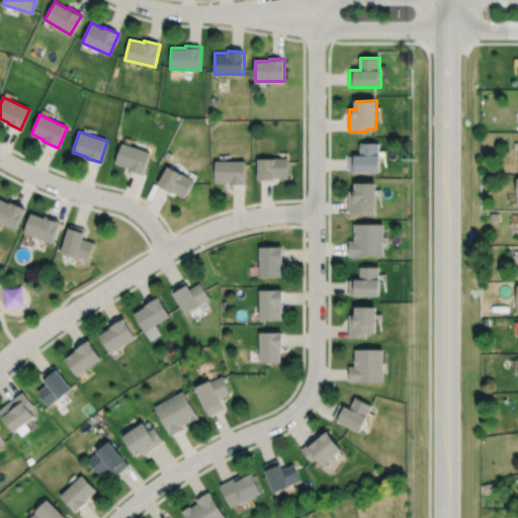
[(116,163),(130,167),(130,169),(144,174),(151,153),(122,143),(116,163)]
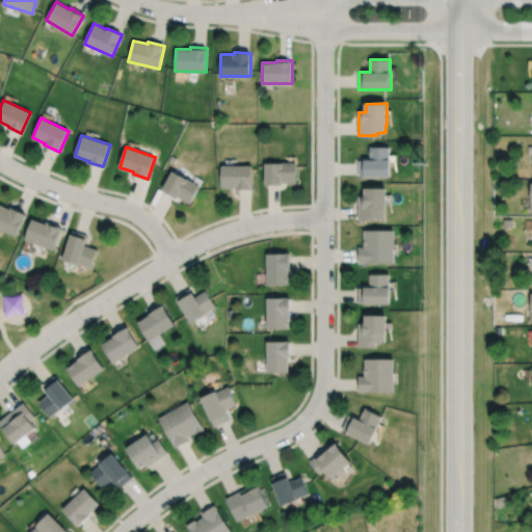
[(358,177),(391,177),(391,160),(390,160),(390,147),(370,147),(370,160),(358,160),(358,177)]
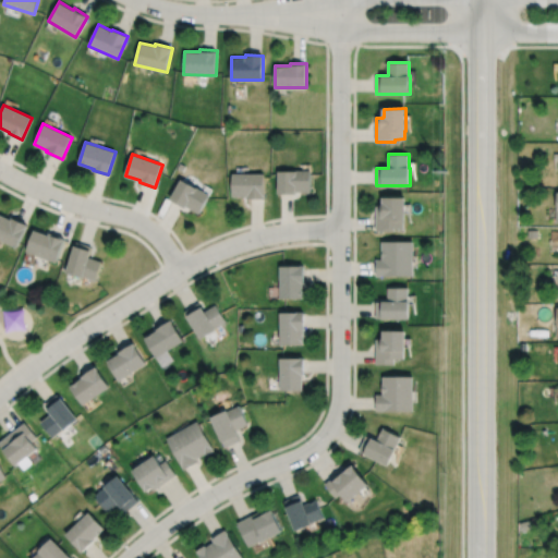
[(278,193),(295,193),(295,191),(310,191),(311,171),(278,171),(278,193)]
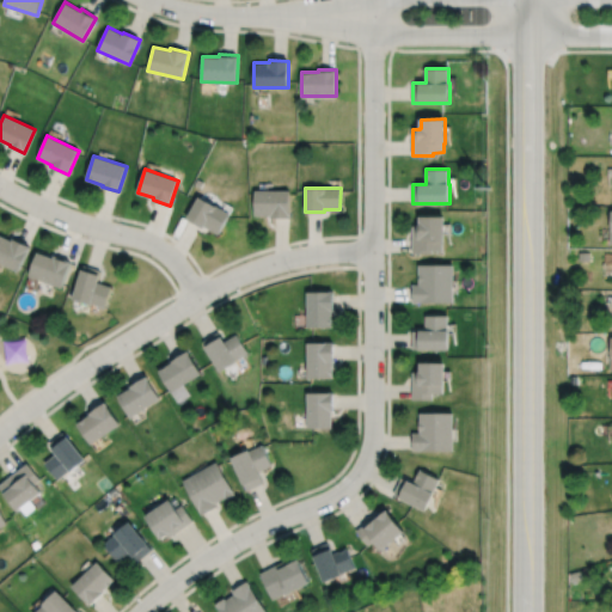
[(255,214),(271,214),(271,216),(289,216),(289,190),(255,190),(255,214)]
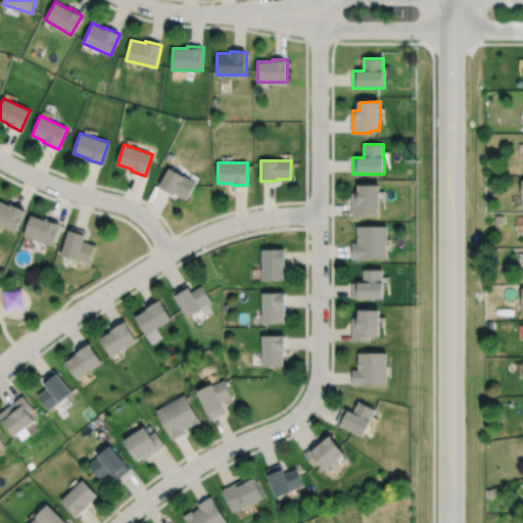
[(159,186),(174,194),(175,193),(186,199),(196,182),(170,168),(159,186)]
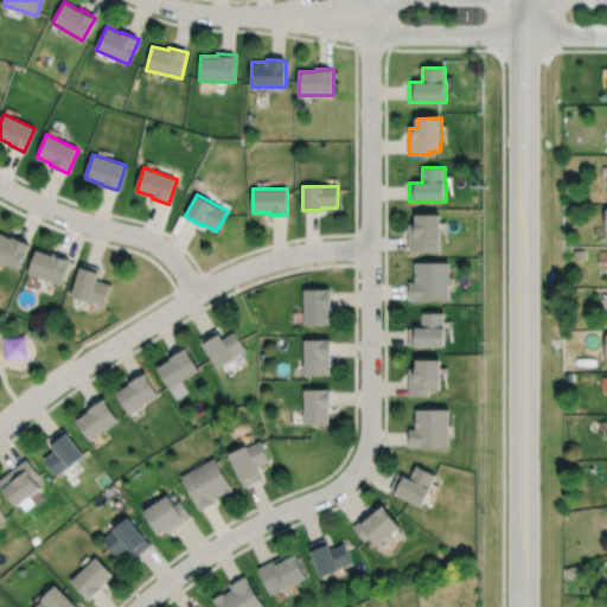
[(409,251),(429,251),(429,248),(440,248),(440,238),(441,238),(441,215),(417,215),(417,224),(409,224),(409,251)]
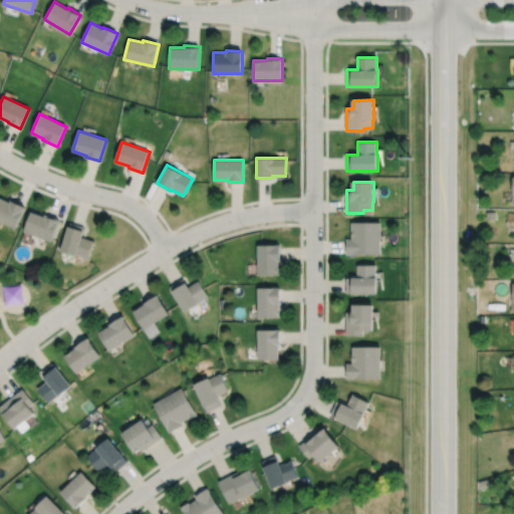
[(0,220),(15,228),(25,207),(11,201),(10,202),(0,197),(0,220)]
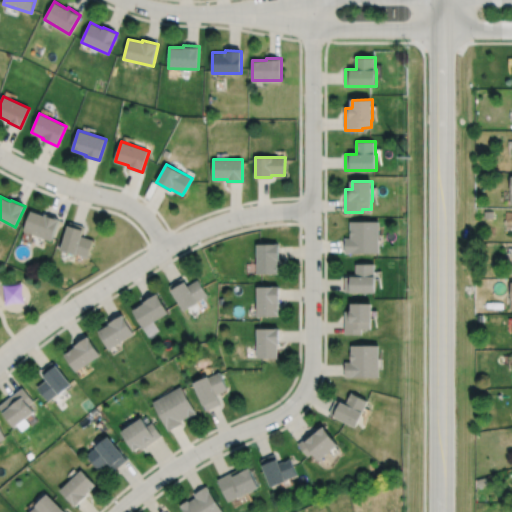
[(24,230),(51,240),(59,217),(46,213),(45,215),(31,210),(24,230)]
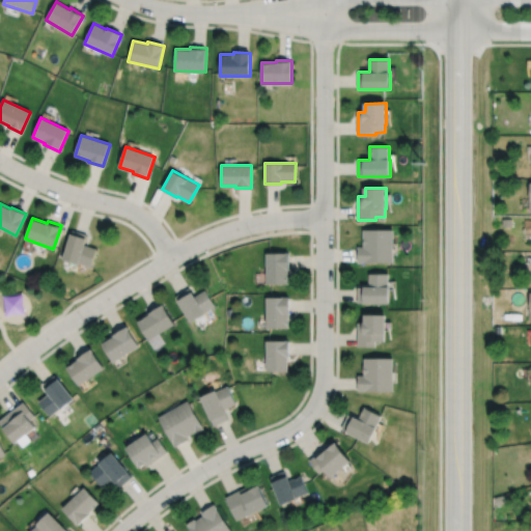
[(62,259),(79,263),(79,262),(91,266),(95,249),(84,246),(87,234),(71,229),(62,259)]
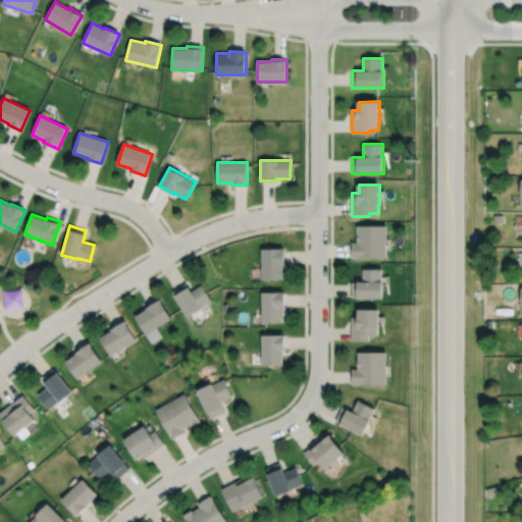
[(352,258),(387,257),(387,225),(358,225),(358,243),(352,243),(352,258)]
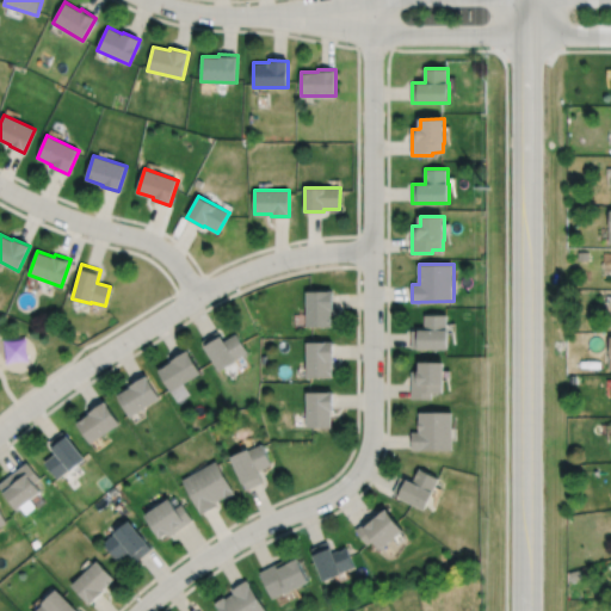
[(307,291),(307,326),(331,326),(331,309),(332,309),(332,291),(307,291)]
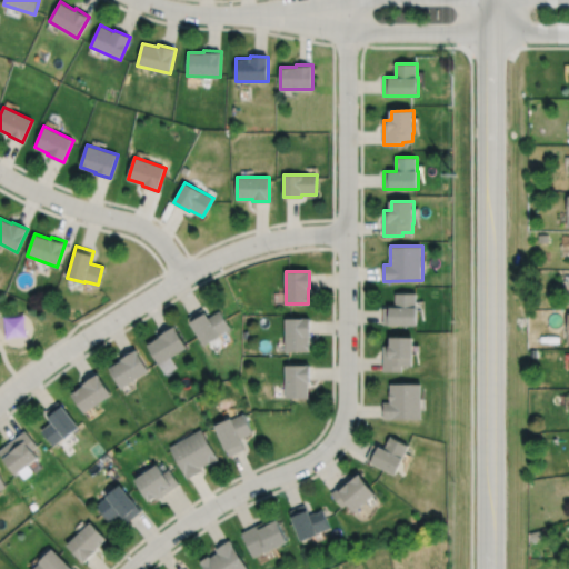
[(383,323),(418,323),(418,307),(417,307),(417,293),(396,293),(396,307),(383,307),(383,323)]
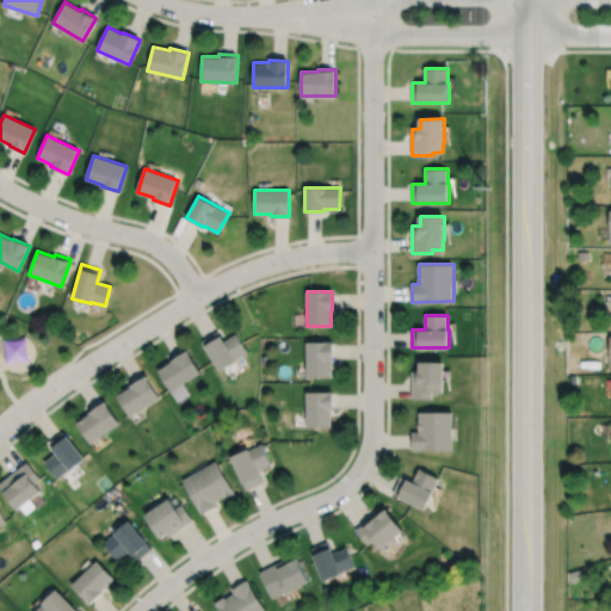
[(202,341),(220,371),(236,360),(235,359),(248,352),(236,334),(224,341),(217,332),(202,341)]
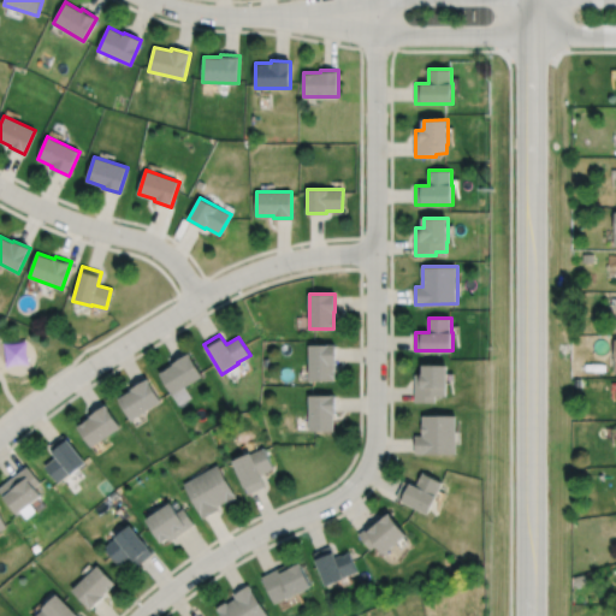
[(309,345),(309,380),(333,379),(333,363),(335,363),(335,345),(309,345)]
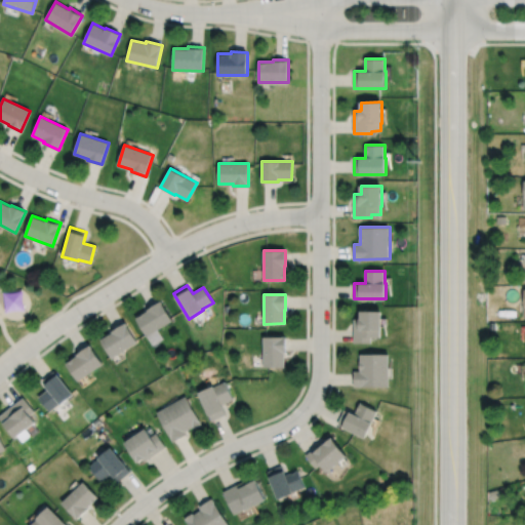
[(135,318),(146,336),(173,320),(162,300),(147,309),(148,311),(135,318)]
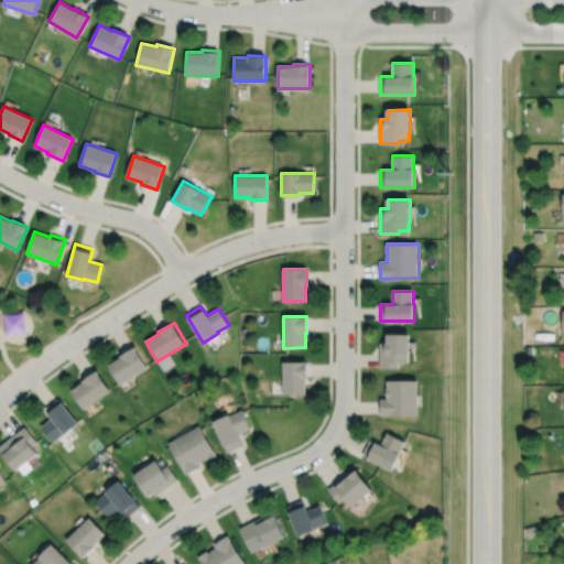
[(380,368),(399,368),(399,361),(408,361),(408,354),(410,354),(410,333),(387,333),(387,342),(386,342),(386,343),(380,343),(380,368)]
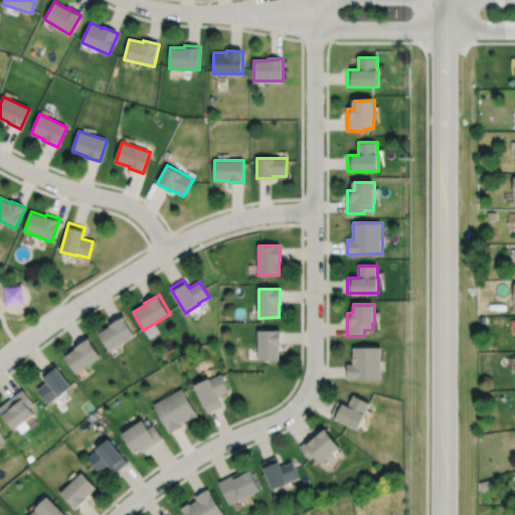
[(99,333),(110,351),(135,335),(124,317),(110,325),(110,326),(99,333)]
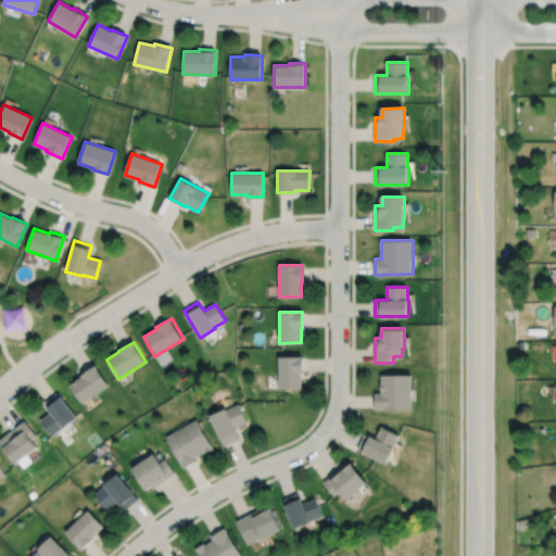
[(279,388),(301,388),(301,374),(302,374),(302,357),(279,357),(279,388)]
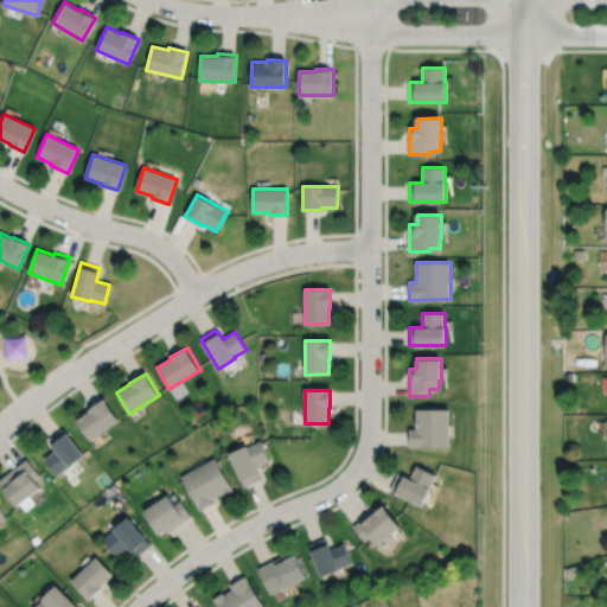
[(76,421),(90,441),(120,420),(104,398),(89,409),(90,410),(76,421)]
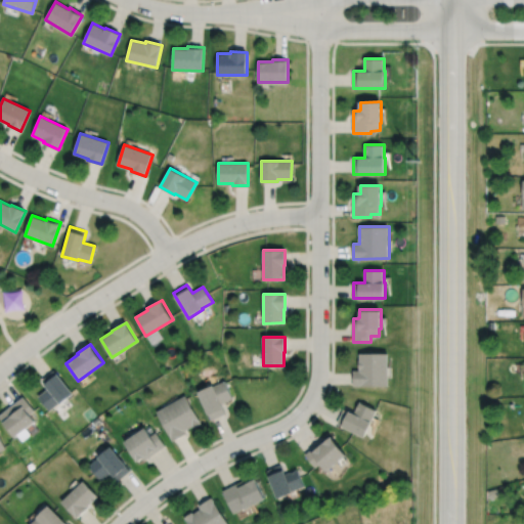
[(353,386),(388,386),(388,354),(359,353),(359,360),(359,369),(359,370),(353,370),(353,386)]
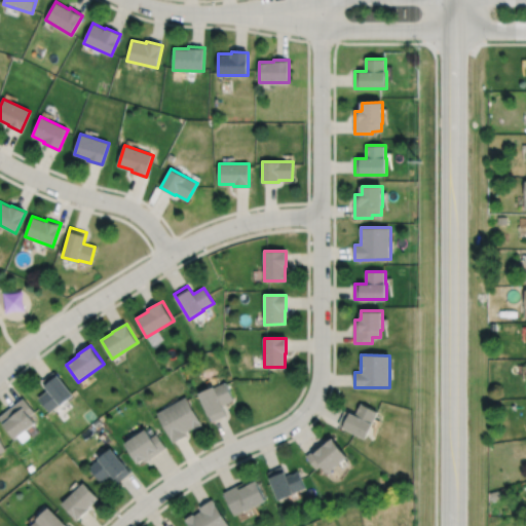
[(38,399),(49,412),(59,404),(60,405),(73,395),(55,371),(42,381),(48,390),(38,399)]
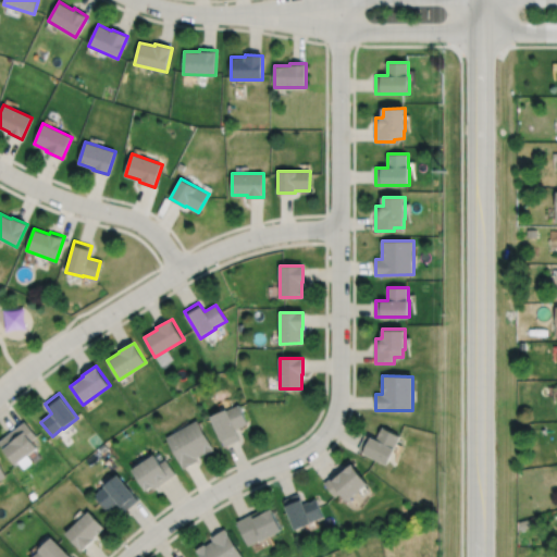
[(211,417),(224,446),(240,440),(236,429),(248,423),(240,405),(227,410),(227,409),(211,417)]
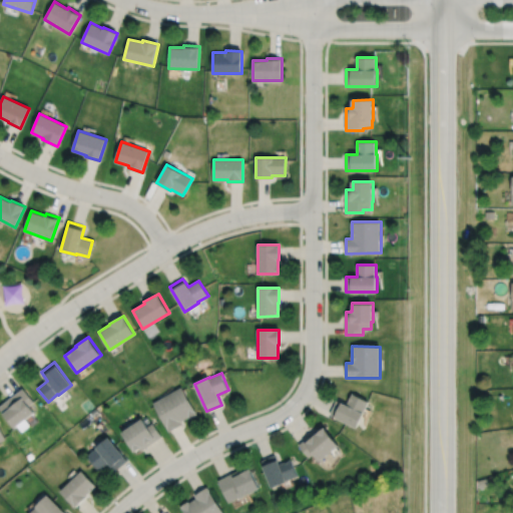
[(153,403),(169,431),(182,424),(180,421),(188,417),(189,418),(197,414),(181,387),(153,403)]
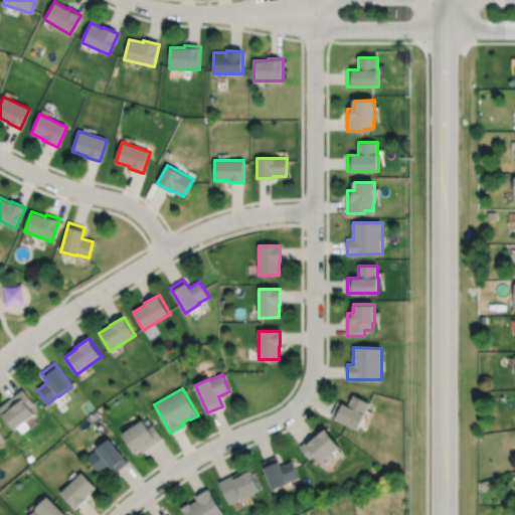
[(0,407),(0,411),(15,430),(34,413),(29,408),(34,403),(23,389),(0,407)]
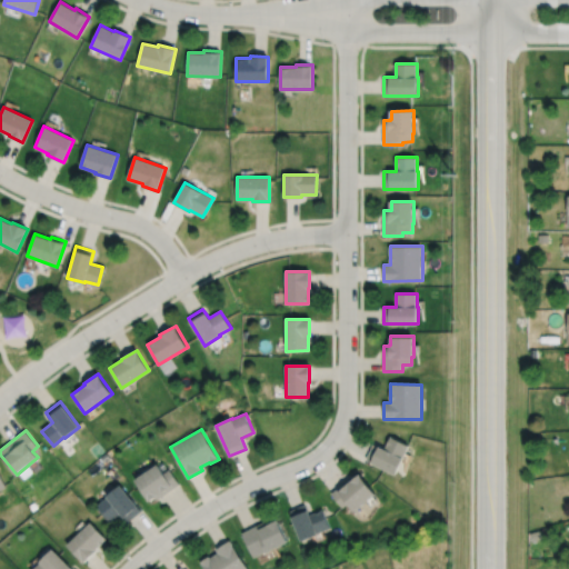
[(365,460),(396,475),(403,458),(409,445),(390,436),(385,448),(372,442),(365,460)]
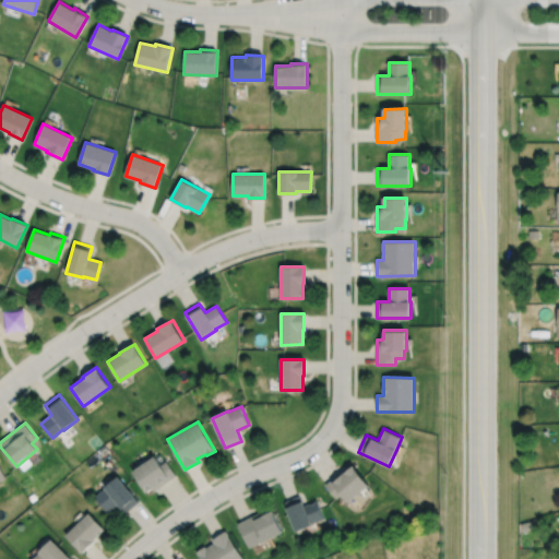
[(132,472),(146,492),(153,487),(155,489),(176,475),(167,461),(162,465),(155,455),(132,472)]
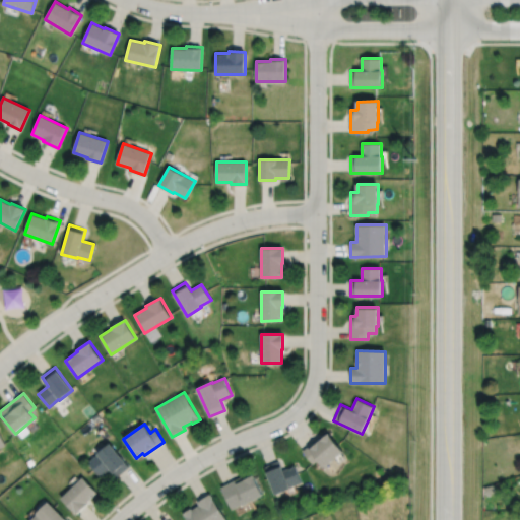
[(303,451),(314,464),(318,460),(324,468),(344,451),(329,433),(311,448),(309,446),(303,451)]
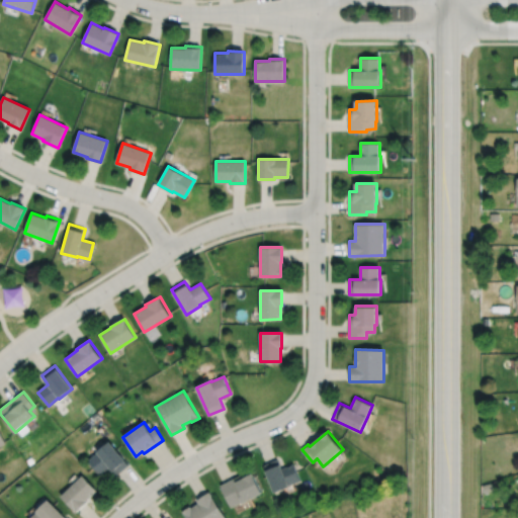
[(88,460),(100,475),(110,466),(116,475),(128,464),(109,441),(96,451),(97,452),(88,460)]
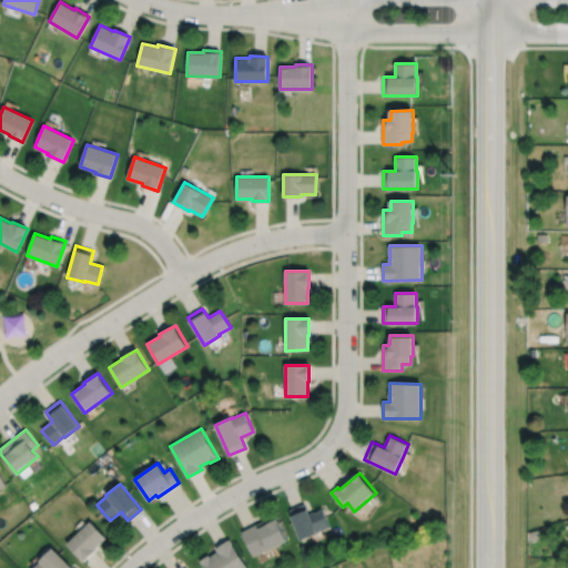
[(290,510),(302,539),(318,533),(317,531),(330,527),(322,508),(311,514),(306,504),(290,510)]
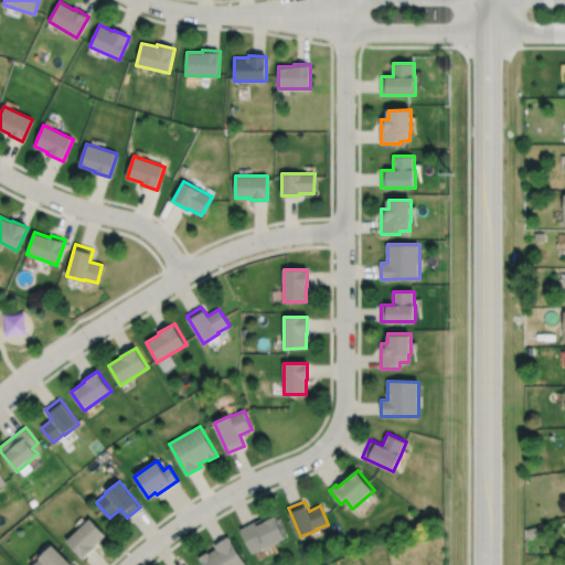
[(241,529),(253,554),(286,537),(276,516),(259,525),(257,521),(241,529)]
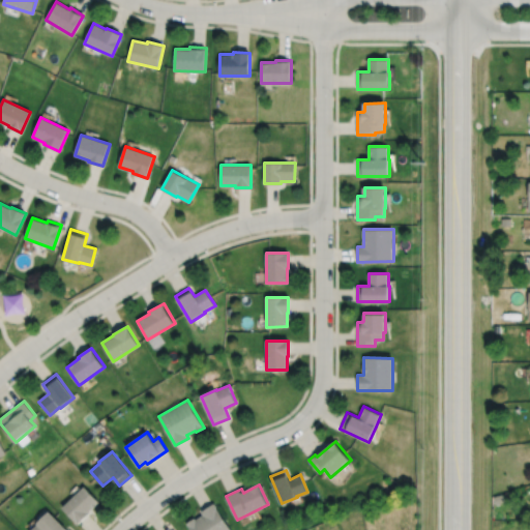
[(62,507),(78,524),(90,512),(89,511),(99,502),(84,487),(62,507)]
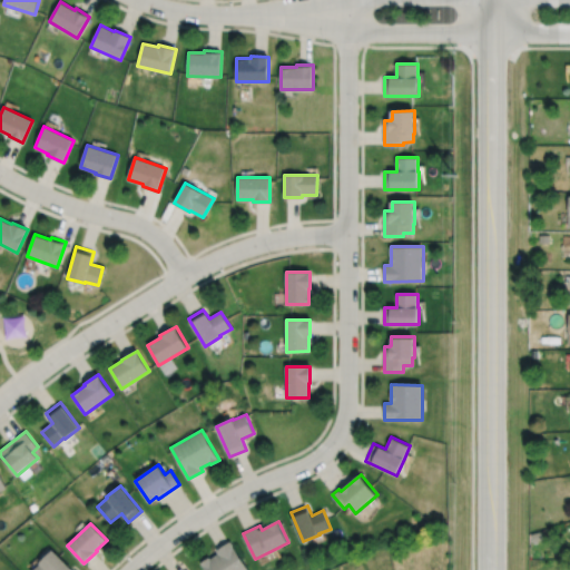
[(200,562),(205,569),(249,569),(231,541),(217,550),(218,553),(210,559),(209,557),(200,562)]
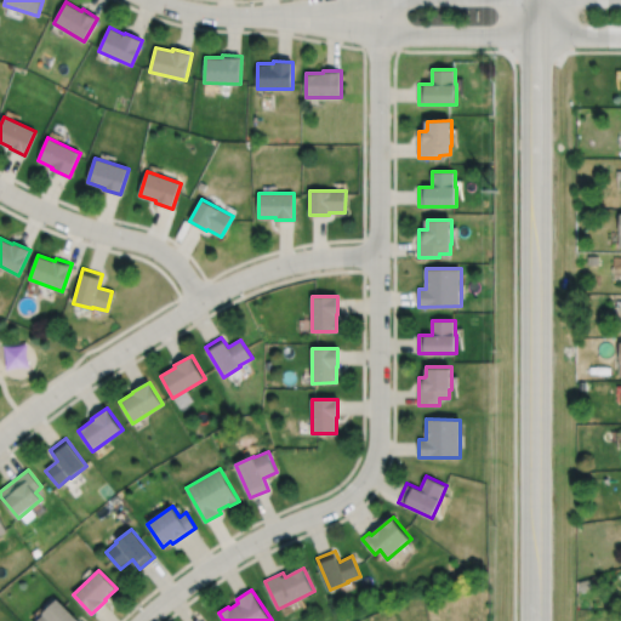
[(36,620),(44,614),(43,613),(57,599),(79,620),(36,620)]
